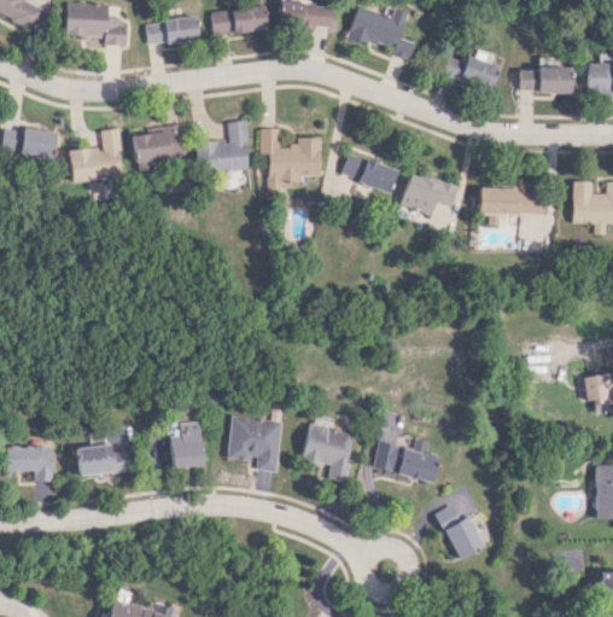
[(0,0),(0,15),(38,29),(45,10),(25,1),(25,0),(0,0)]
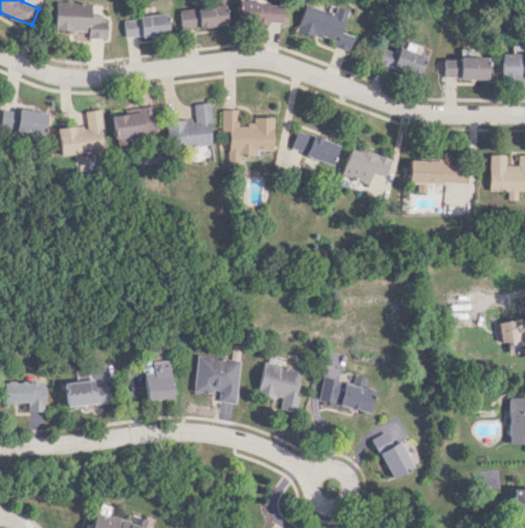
[(107,39),(109,14),(94,14),(94,2),(58,1),(57,30),(70,31),(70,33),(91,33),(90,38),(107,39)]
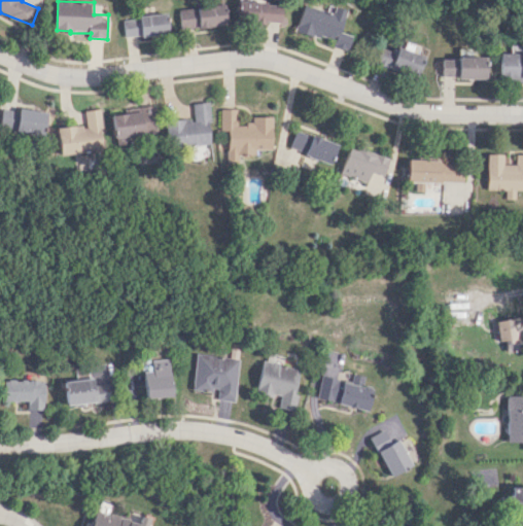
[(282,4),(240,2),(239,23),(282,24),(282,4)]
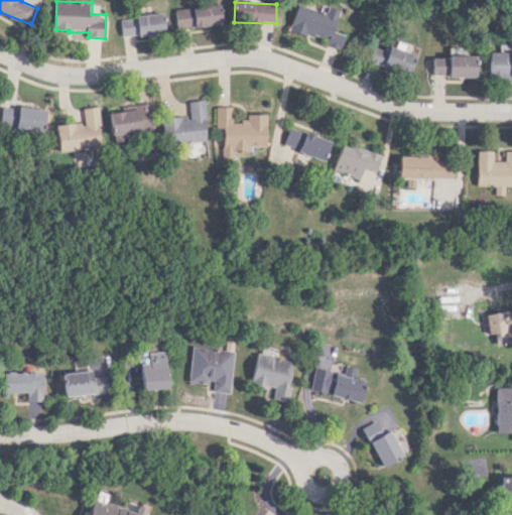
[(177,28),(222,26),(221,5),(176,8),(177,28)]
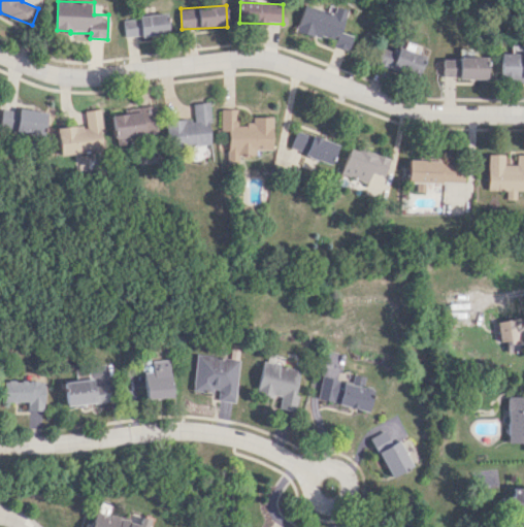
[(340,33),(347,10),(335,7),(333,13),(303,5),(296,31),(334,42),(332,47),(348,52),(353,36),(340,33)]
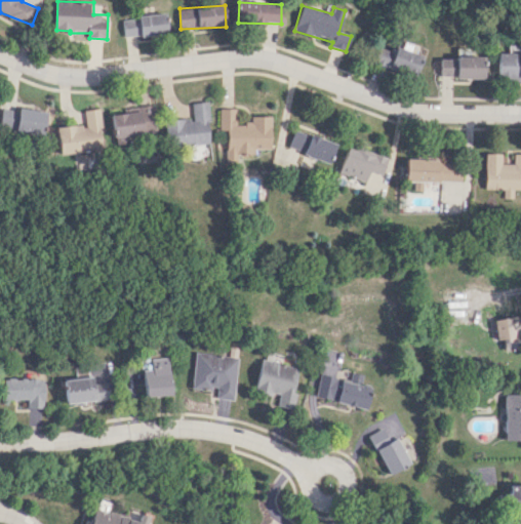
[(124,19),(126,39),(170,33),(167,13),(124,19)]
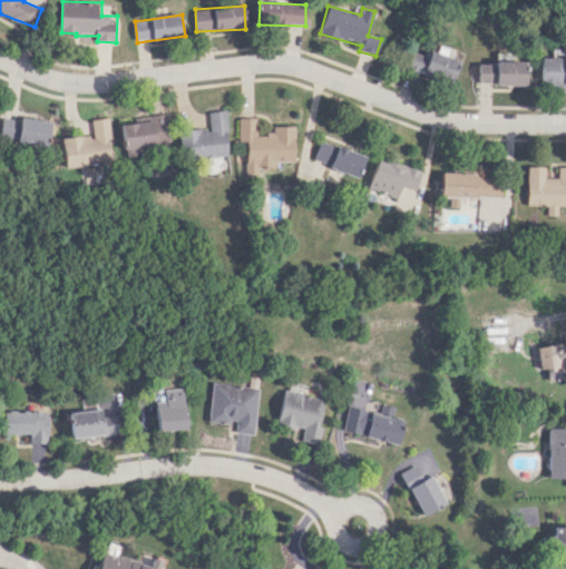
[(454,82),(459,60),(411,49),(407,70),(454,82)]
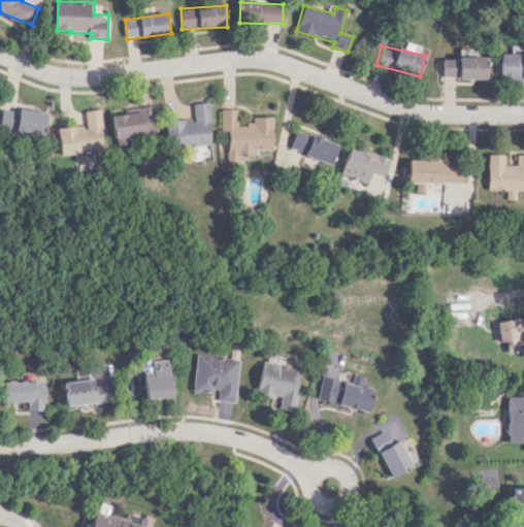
[(523,54),(502,55),(503,81),(523,80),(523,54)]
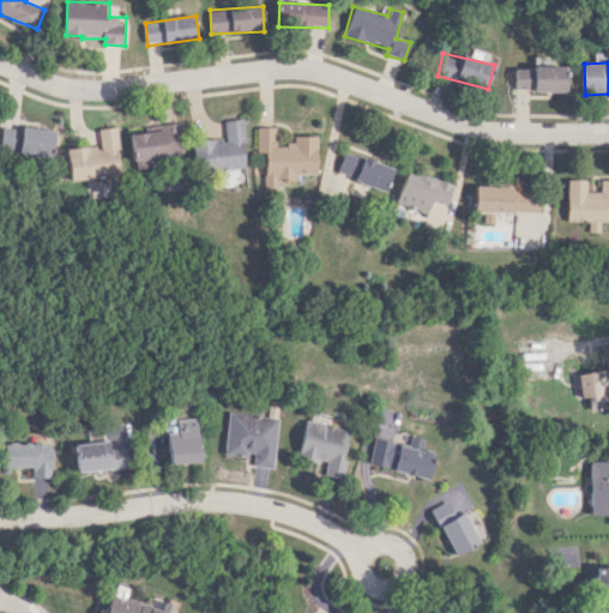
[(516,68),(516,92),(568,91),(568,67),(516,68)]
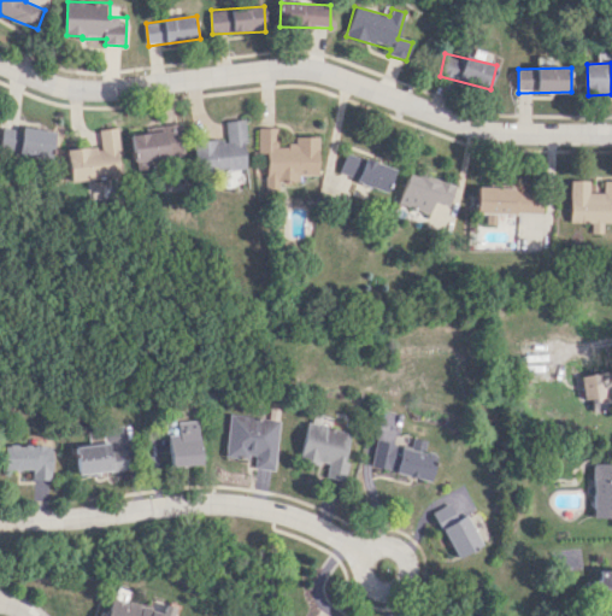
[(249,170),(246,121),(228,122),(229,140),(196,141),(199,174),(249,170)]
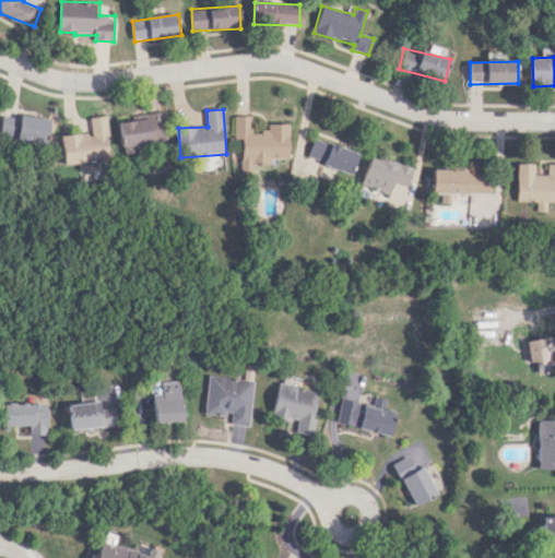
[(2,138),(50,144),(54,119),(23,115),(22,119),(6,117),(2,138)]
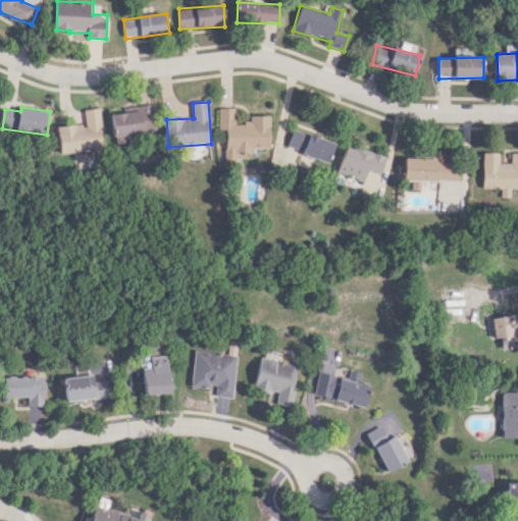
[(158,133),(156,107),(113,111),(115,137),(158,133)]
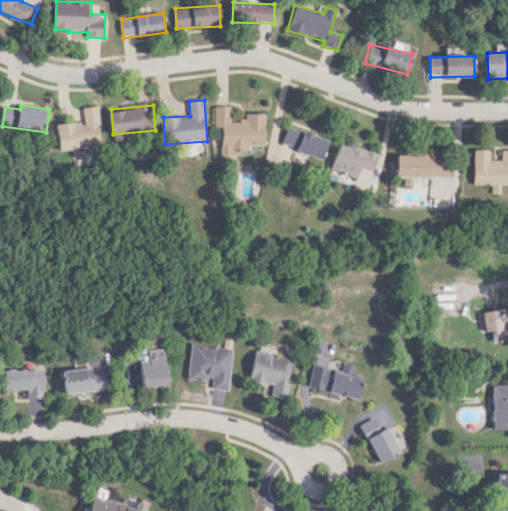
[(266,114),(246,114),(246,122),(232,122),(232,106),(216,107),(216,127),(223,127),(223,159),(234,159),(234,150),(251,150),(251,146),(266,146),(266,114)]
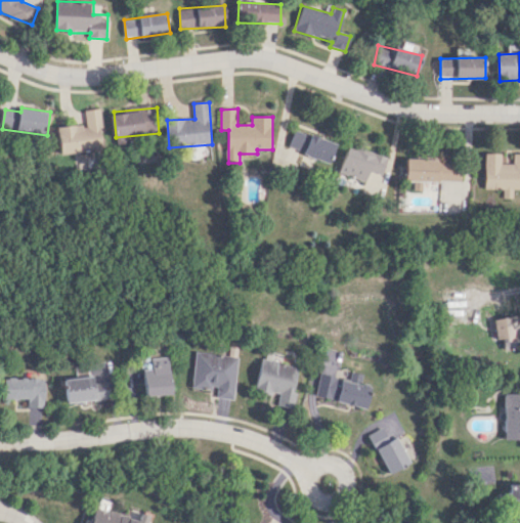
[(59,128),(62,155),(105,150),(102,110),(86,111),(87,125),(59,128)]
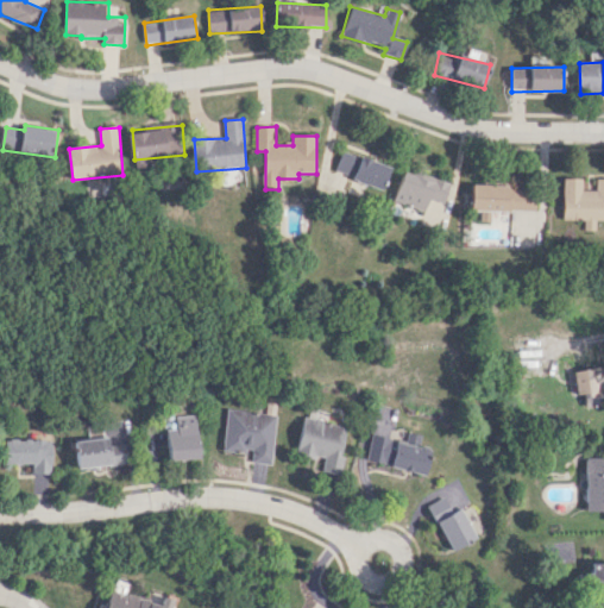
[(391,165),(344,152),(338,173),(356,177),(351,193),(364,196),(367,186),(384,190),(391,165)]
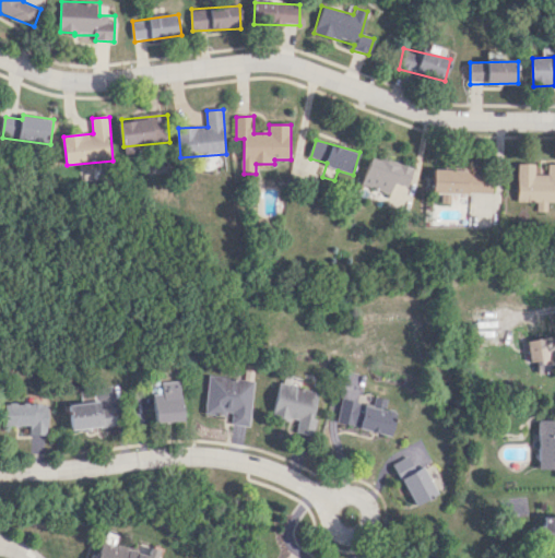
[(363,186),(391,193),(394,183),(410,188),(414,168),(370,156),(363,186)]
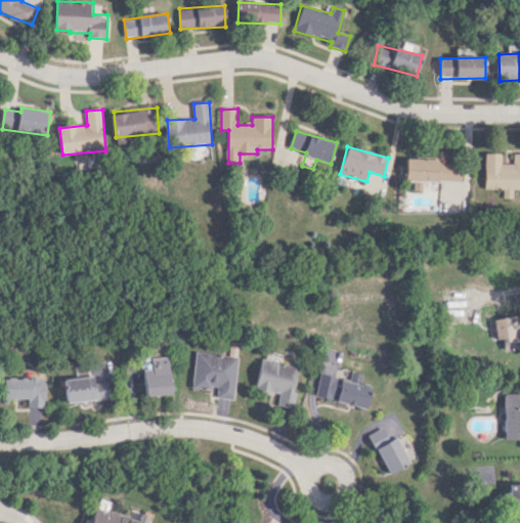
[(485,189),(505,189),(505,199),(515,199),(515,189),(519,189),(519,154),(514,154),(514,164),(502,164),(503,154),(485,154),(485,189)]
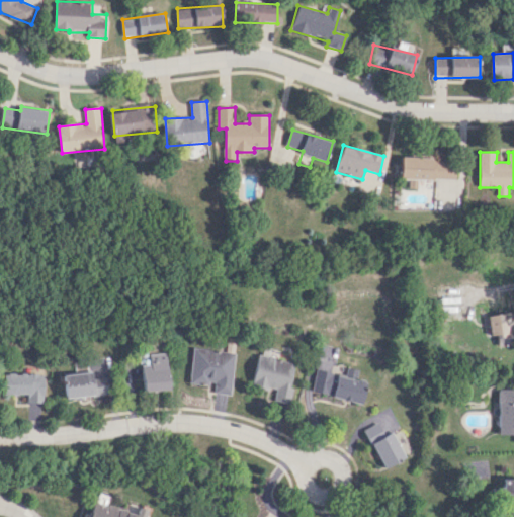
[(402,157),(402,180),(410,180),(410,188),(420,189),(420,179),(456,180),(457,155),(431,155),(431,158),(402,157)]
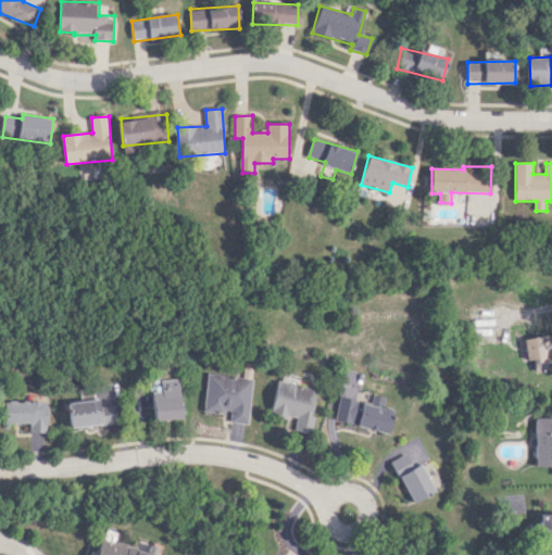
[(528,360),(538,358),(537,339),(527,340),(528,360)]
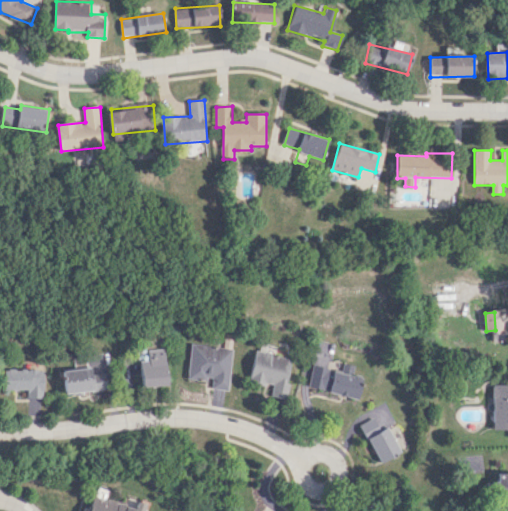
[(295,359),(269,354),(271,347),(259,344),(252,382),(274,386),(272,397),(287,399),(295,359)]
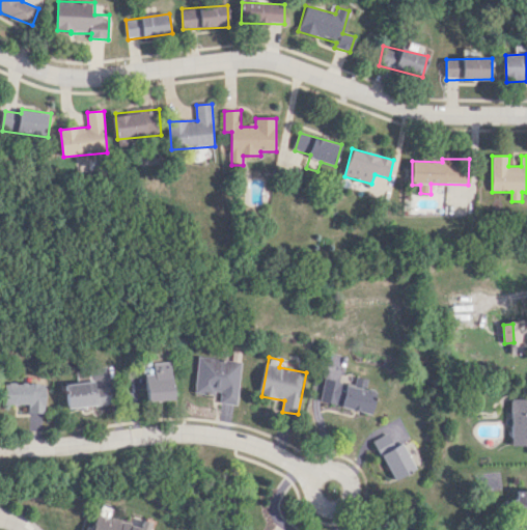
[(197,393),(221,395),(220,403),(240,406),(243,361),(199,358),(197,393)]
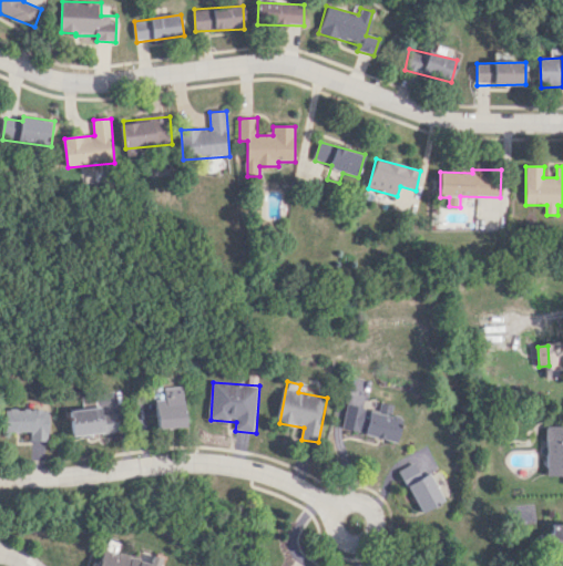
[(186,428),(185,388),(165,388),(165,400),(156,400),(159,429),(186,428)]
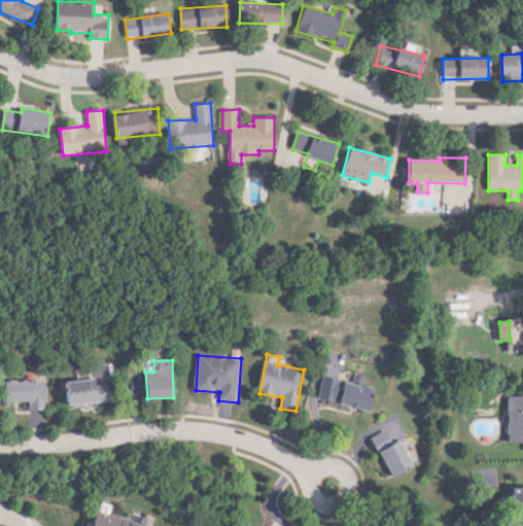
[(357,375),(356,383),(323,377),(319,399),(371,411),(375,388),(367,387),(369,377),(357,375)]
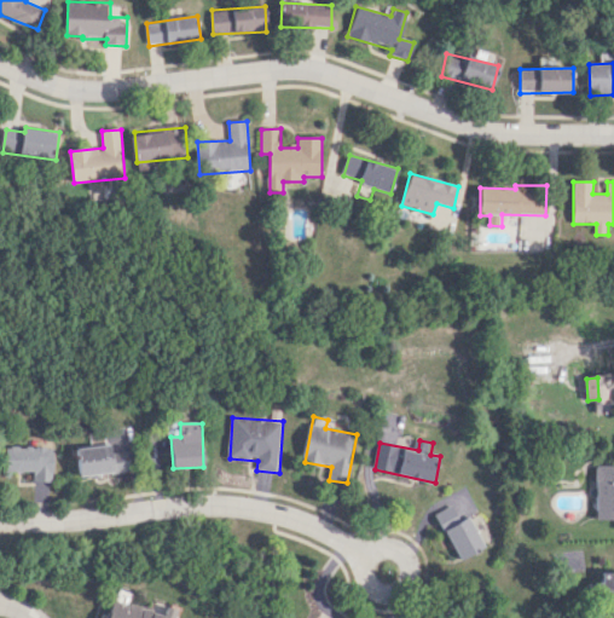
[(133,474),(133,452),(111,452),(111,446),(77,448),(79,475),(133,474)]
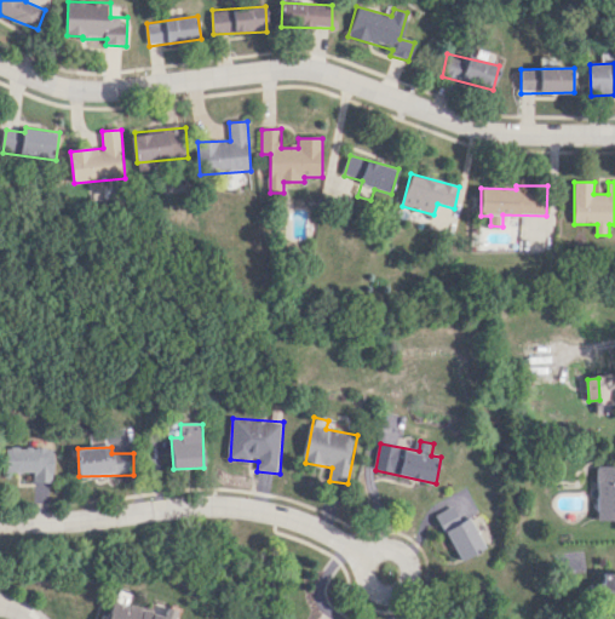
[(55,448),(6,448),(6,473),(35,474),(35,482),(55,483),(55,448)]
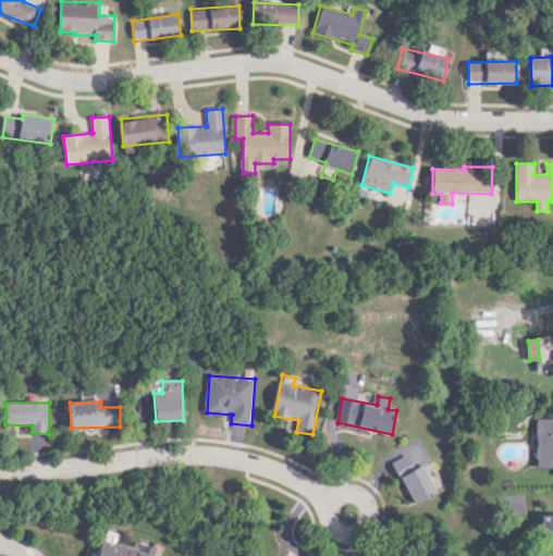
[(552,418),(539,419),(538,468),(552,468),(552,418)]
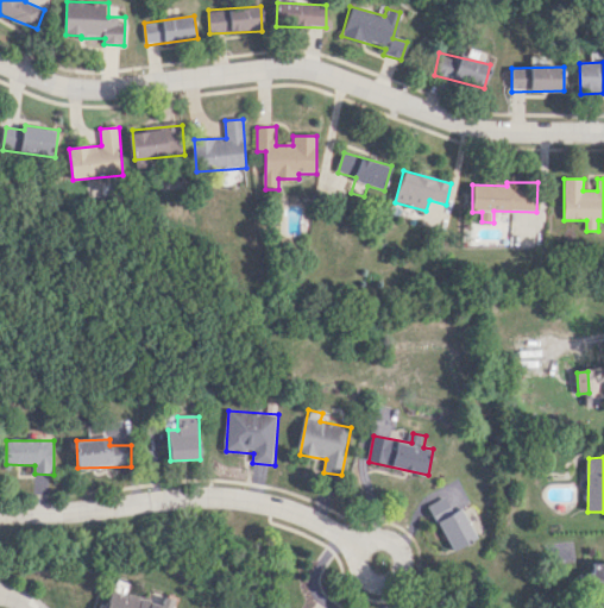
[(429,506),(453,552),(479,539),(464,508),(454,513),(446,497),(429,506)]
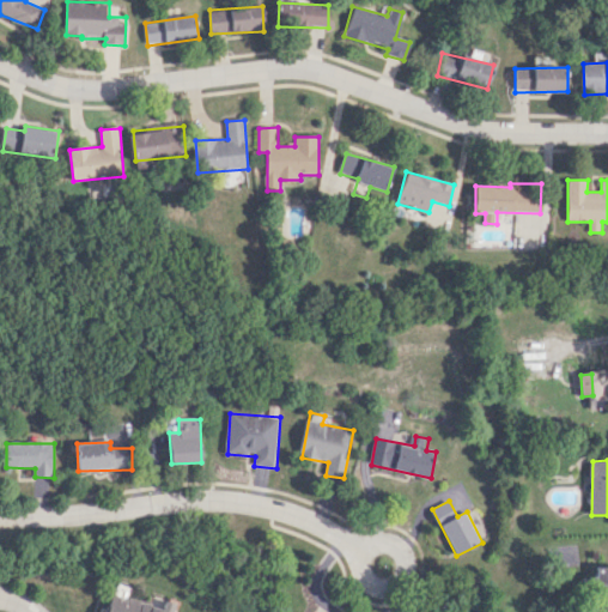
[(607,611),(607,567),(597,567),(597,606),(607,607),(607,611)]
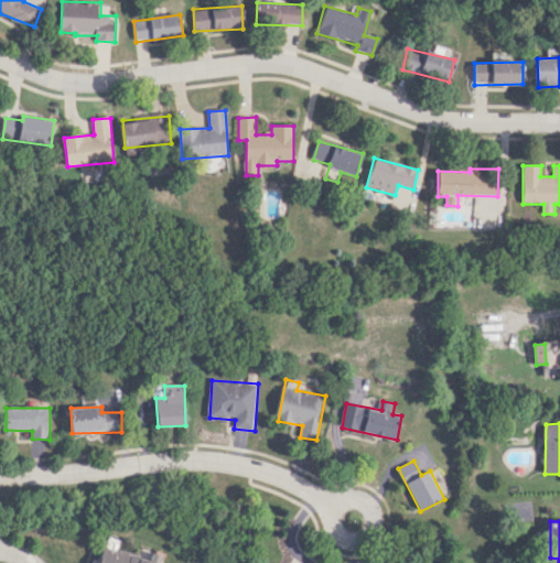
[(160,562),(162,554),(153,553),(152,559),(103,548),(98,562),(160,562)]
